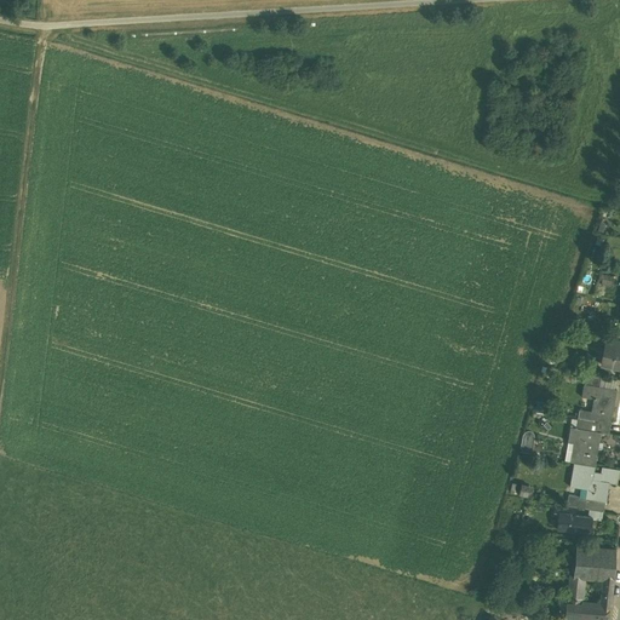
[(614,285),(614,275),(598,274),(598,283),(614,285)]
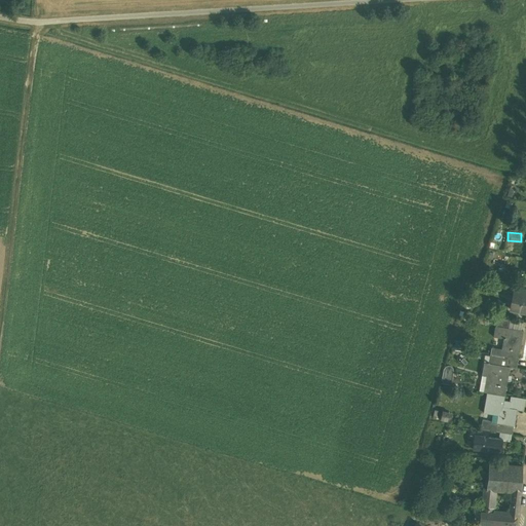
[(525,291),(518,290),(515,303),(521,304),(520,311),(525,312),(525,291)]
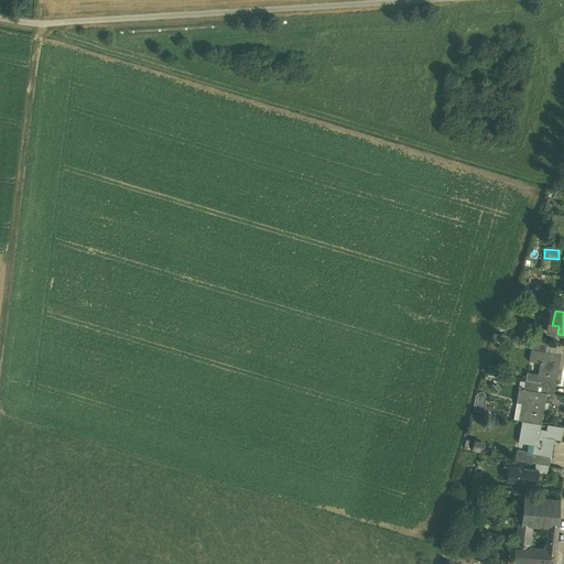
[(546,343),(533,340),(532,350),(544,353),(546,343)]
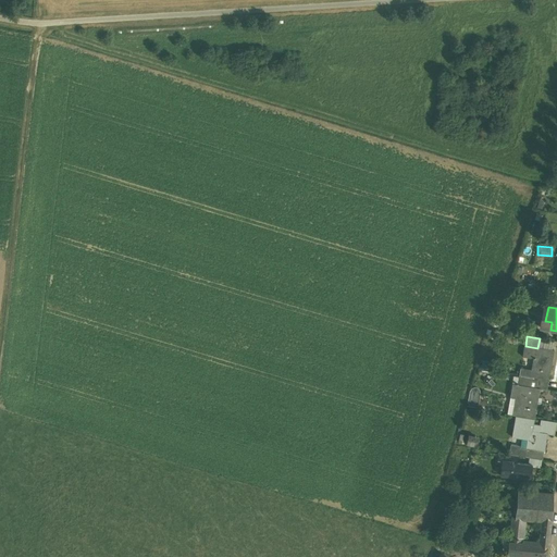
[(525,346),(524,346),(522,357),(533,359),(531,370),(536,371),(549,373),(554,350),(537,348),(525,346)]
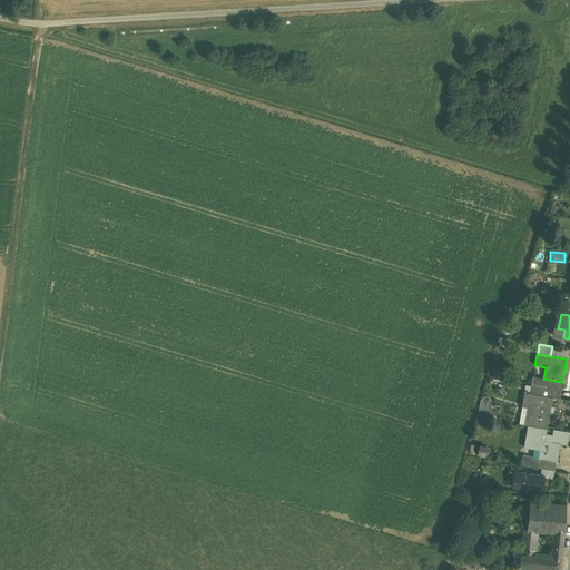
[(562,382),(549,380),(547,387),(560,390),(562,382)]
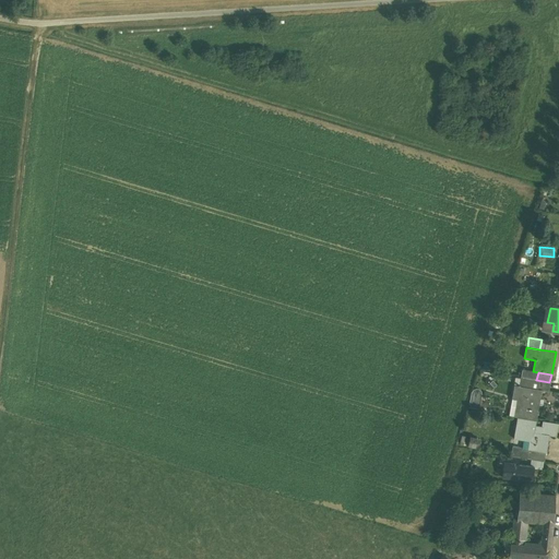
[(515,377),(514,385),(542,391),(549,392),(550,382),(549,382),(536,380),(515,377)]
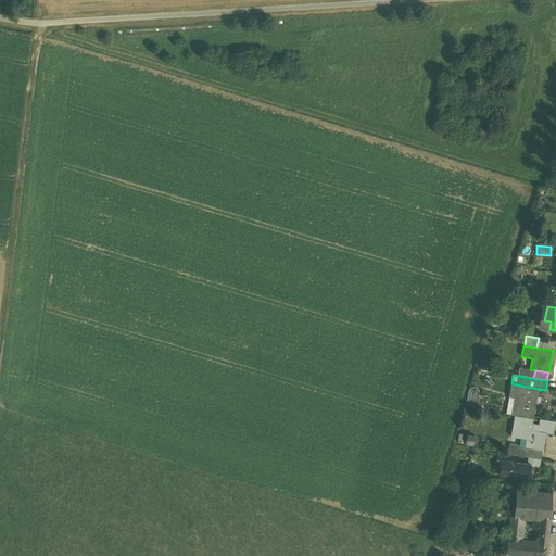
[(539,389),(512,383),(509,395),(517,396),(514,415),(515,415),(533,418),(539,389)]
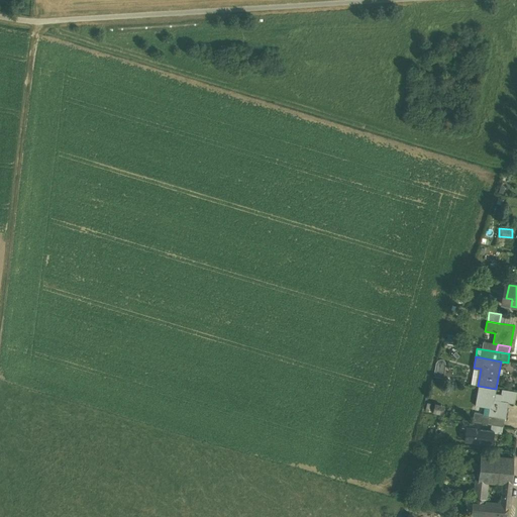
[(496,389),(479,386),(475,405),(484,407),(485,402),(491,403),(488,415),(488,416),(489,416),(504,418),(505,418),(508,403),(508,402),(500,401),(494,400),(496,389)]
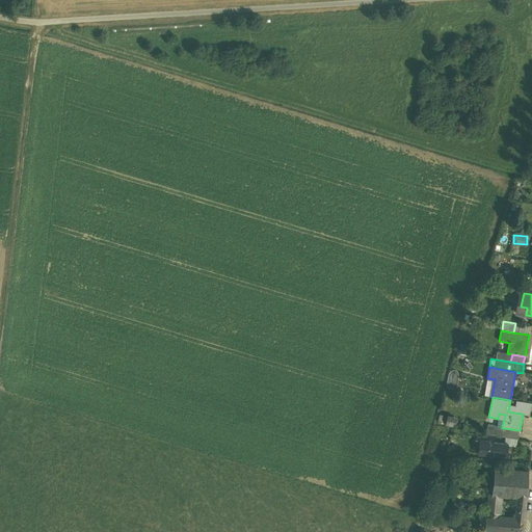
[(531,403),(516,401),(514,413),(523,414),(523,415),(529,416),(531,403)]
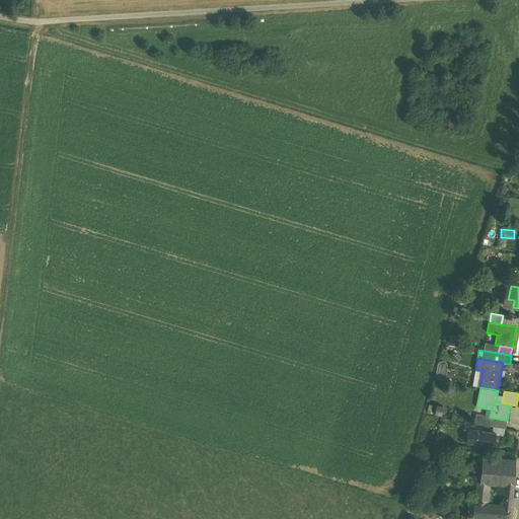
[(437,404),(435,414),(444,416),(446,406),(437,404)]
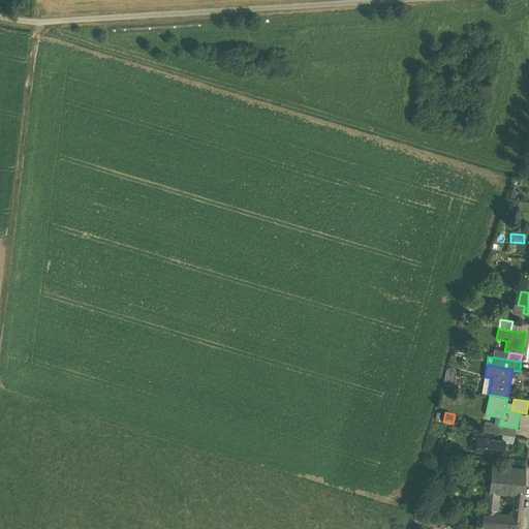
[(499,425),(485,422),(484,431),(499,434),(500,426),(499,426),(499,425)]
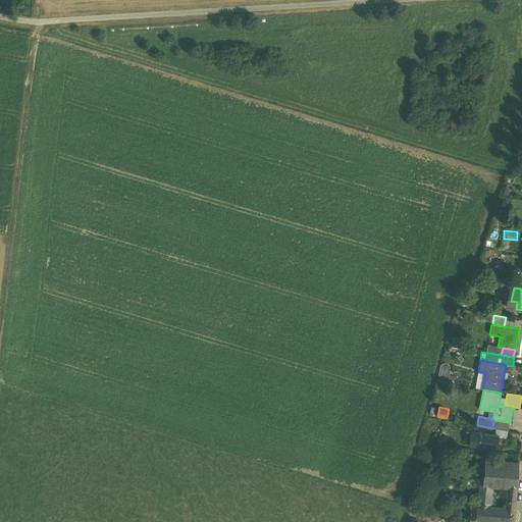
[(509,422),(493,420),(492,428),(508,430),(509,422)]
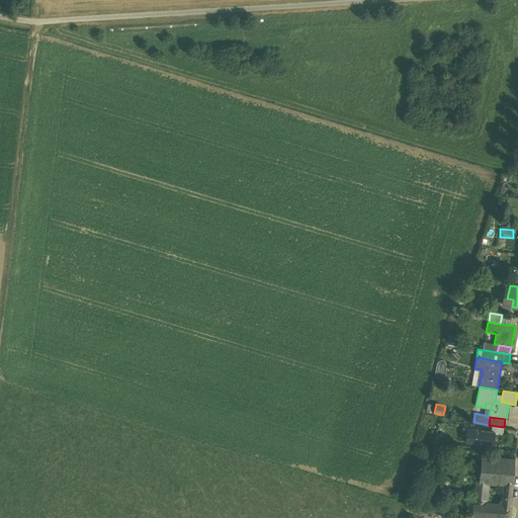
[(467,430),(481,431),(482,424),(464,422),(463,429),(467,430)]
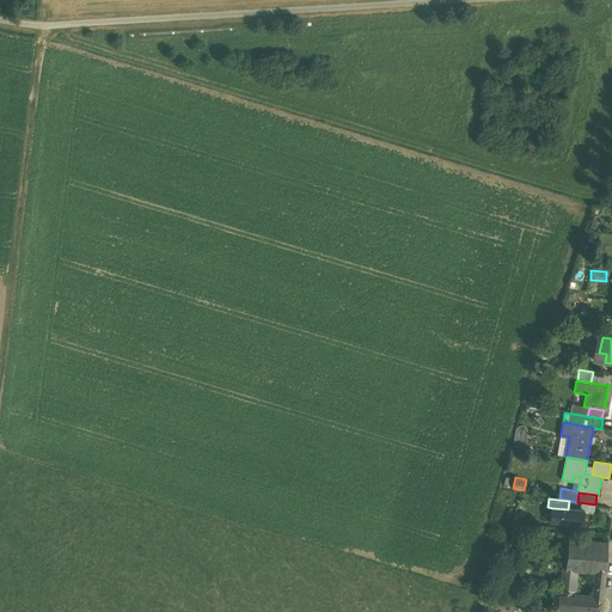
[(551,522),(583,525),(585,510),(568,509),(552,508),(551,522)]
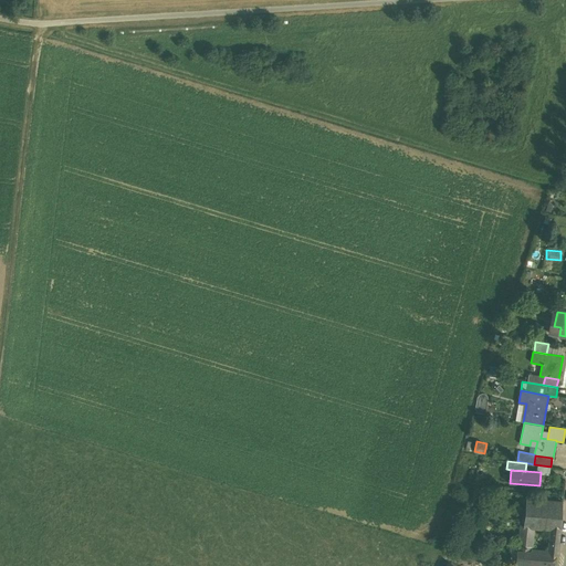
[(563,502),(526,499),(524,525),(534,526),(554,528),(561,530),(563,502)]
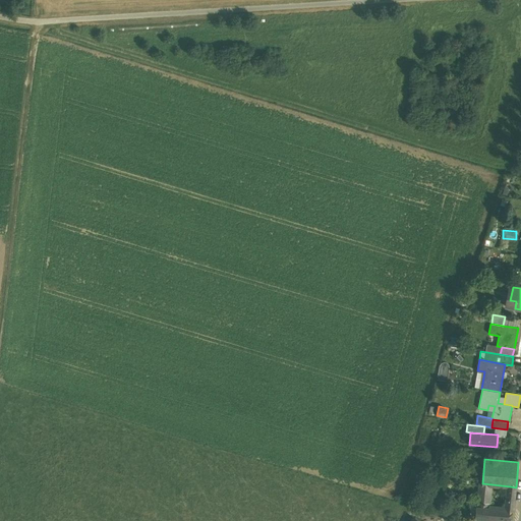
[(463,466),(441,464),(440,472),(462,474),(463,466)]
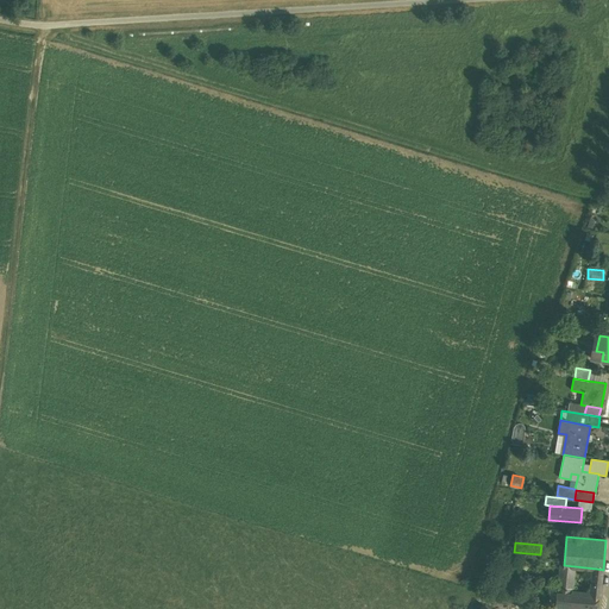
[(575,566),(564,565),(563,571),(564,571),(564,579),(573,581),(575,566)]
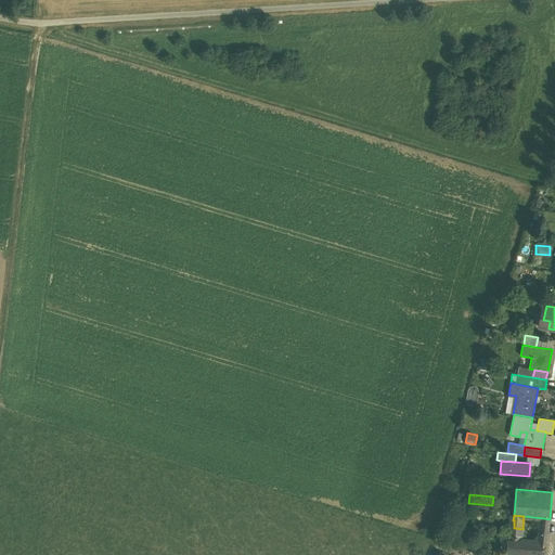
[(550,519),(543,518),(540,543),(544,543),(544,544),(547,544),(547,543),(550,519)]
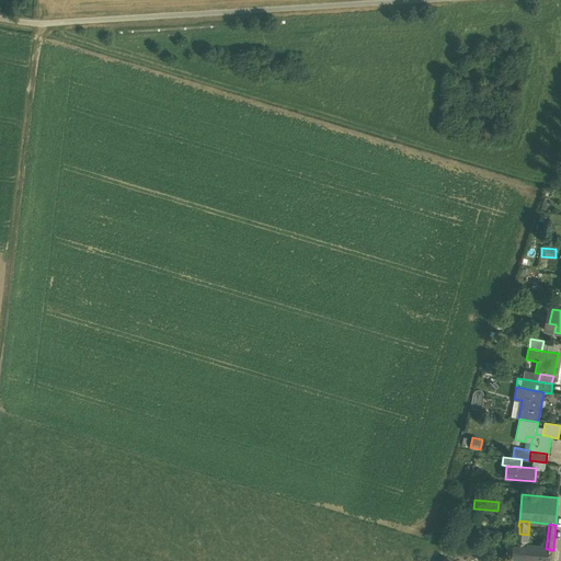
[(517,541),(515,540),(514,547),(513,546),(512,560),(513,560),(512,560),(525,560),(526,548),(528,535),(519,534),(517,534),(517,541)]
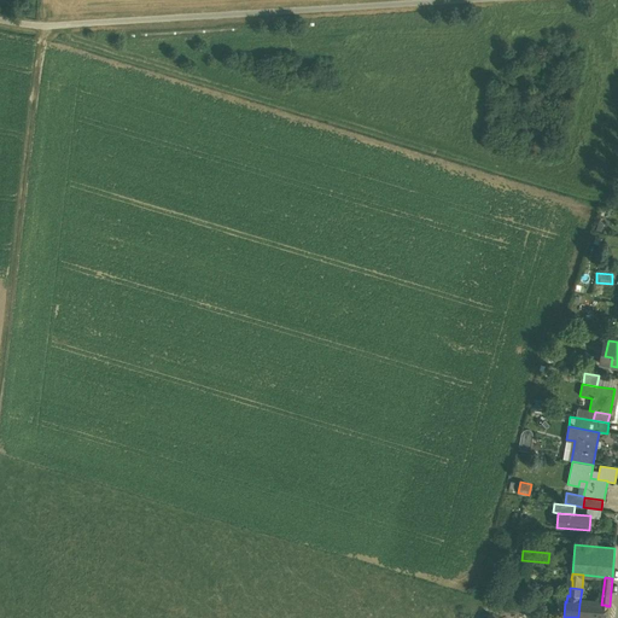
[(601,605),(579,604),(578,617),(605,617),(606,606),(606,605),(601,605)]
